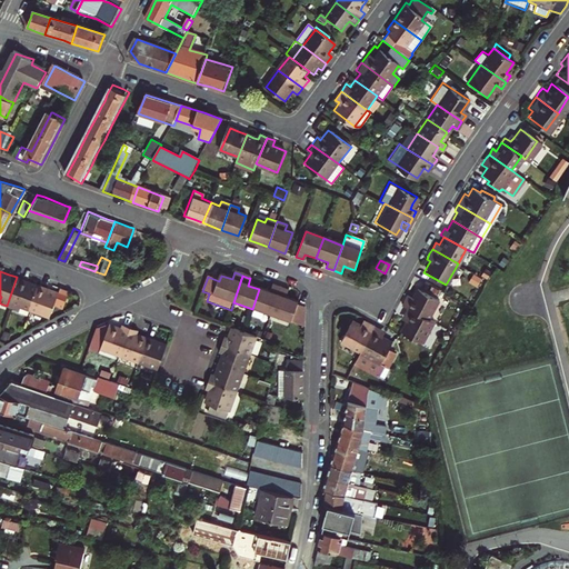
[(15,309),(17,302),(27,306),(35,283),(28,281),(17,277),(7,306),(15,309)]
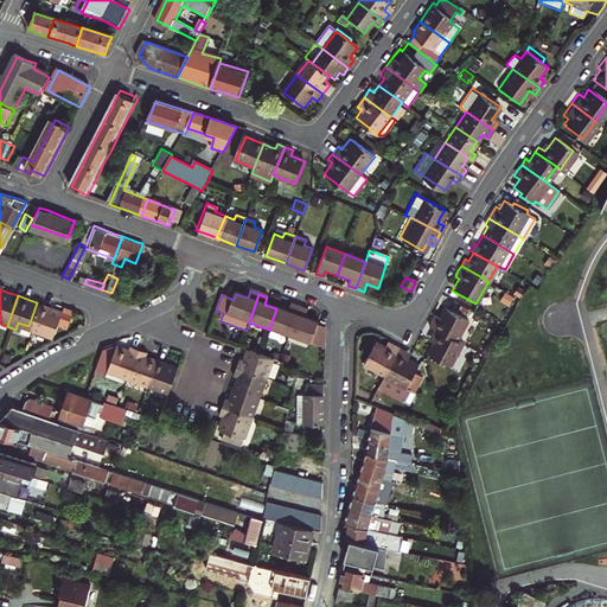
[(59,304),(58,310),(50,307),(37,302),(29,326),(49,333),(53,320),(63,324),(69,307),(59,304)]
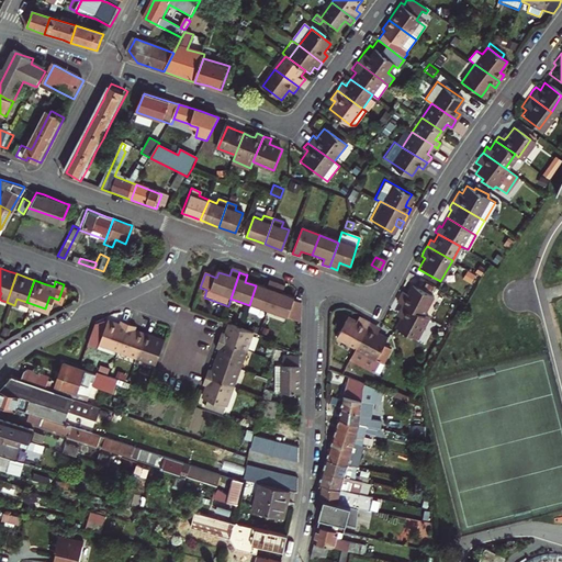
[(268,282),(266,290),(256,285),(249,305),(268,313),(278,287),(271,283),(268,282)]
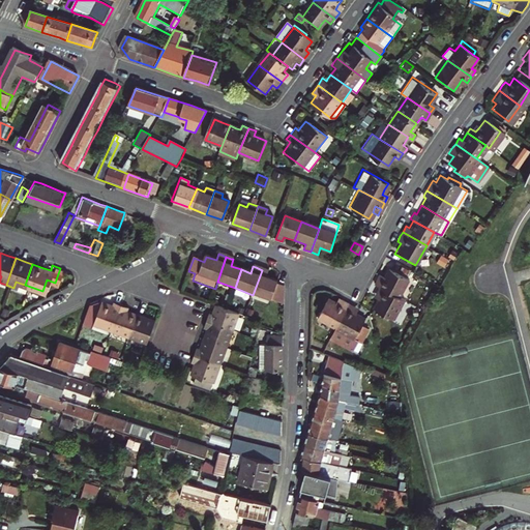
[(378,278),(375,283),(379,286),(400,297),(410,280),(390,268),(386,275),(383,282),(378,278)]
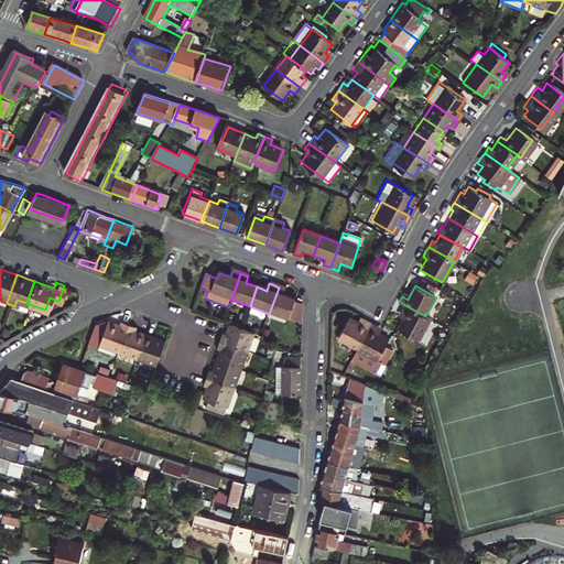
[(284,290),(279,288),(269,314),(301,326),(302,306),(294,303),(295,301),(286,297),(289,291),(284,290)]
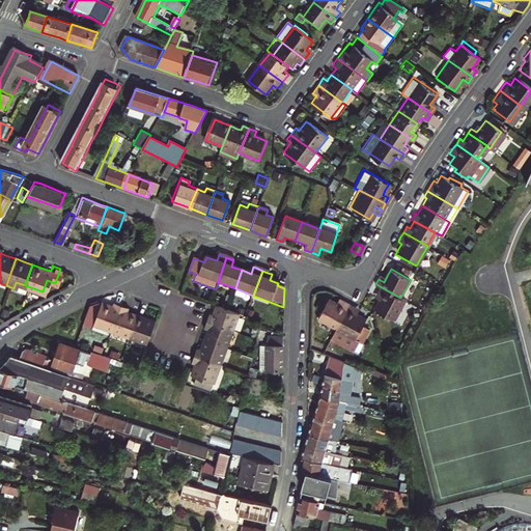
[(387,276),(382,273),(380,276),(379,279),(384,282),(387,276)]
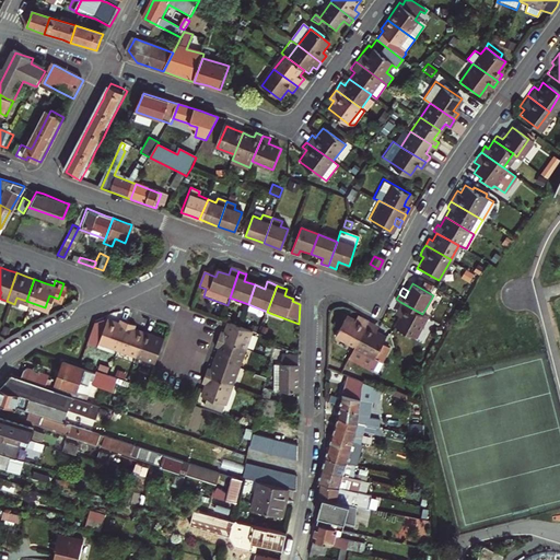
[(428,316),(422,314),(400,302),(397,307),(403,311),(398,317),(394,325),(416,338),(428,316)]
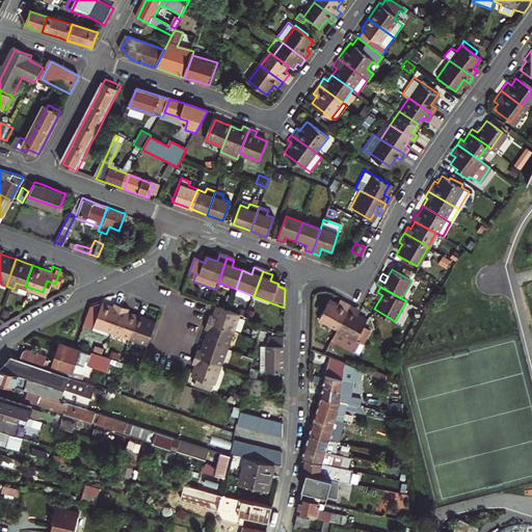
[(378,301),(382,295),(377,292),(375,295),(374,298),(378,301)]
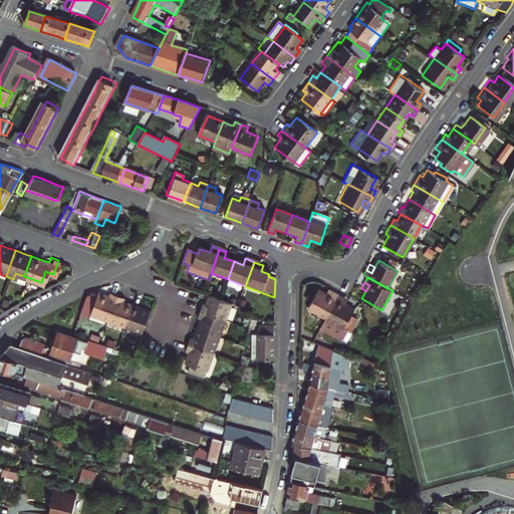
[(328,295),(330,290),(325,287),(322,292),(328,295)]
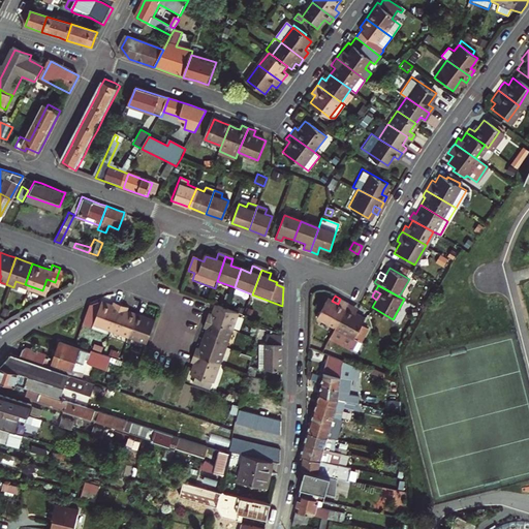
[(321,321),(333,328),(346,302),(343,300),(340,299),(338,304),(332,301),(325,298),(318,311),(324,315),(321,321)]
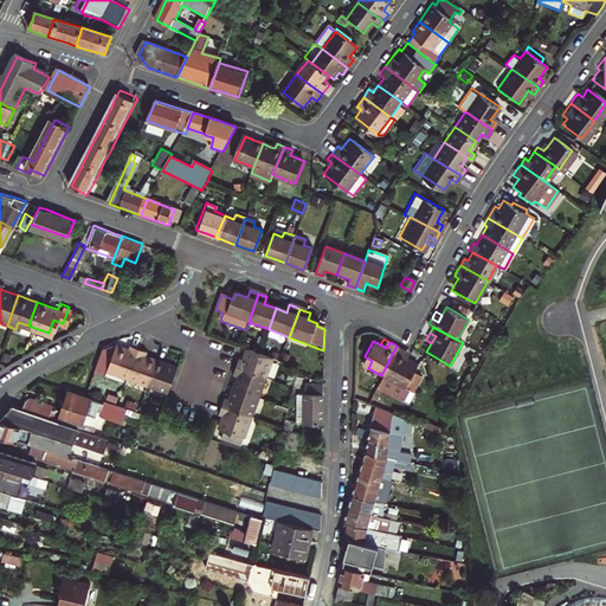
[(109,371),(130,379),(141,349),(137,348),(131,346),(129,354),(116,349),(109,371)]
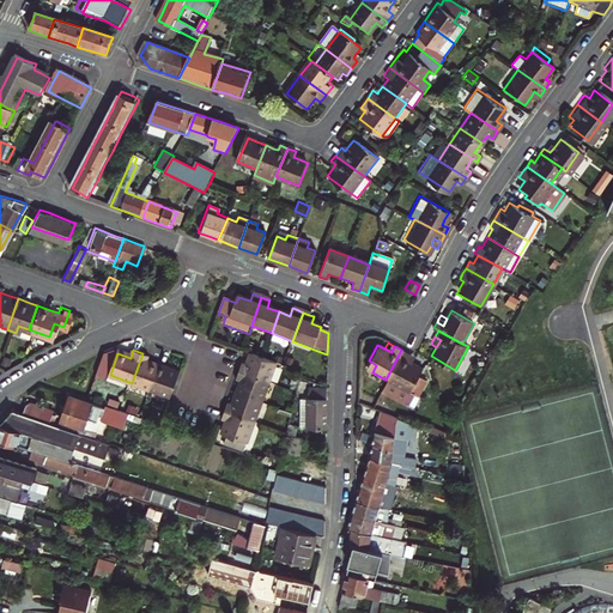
[(408,407),(428,372),(410,363),(406,360),(408,354),(406,352),(401,350),(386,380),(378,390),(408,407)]
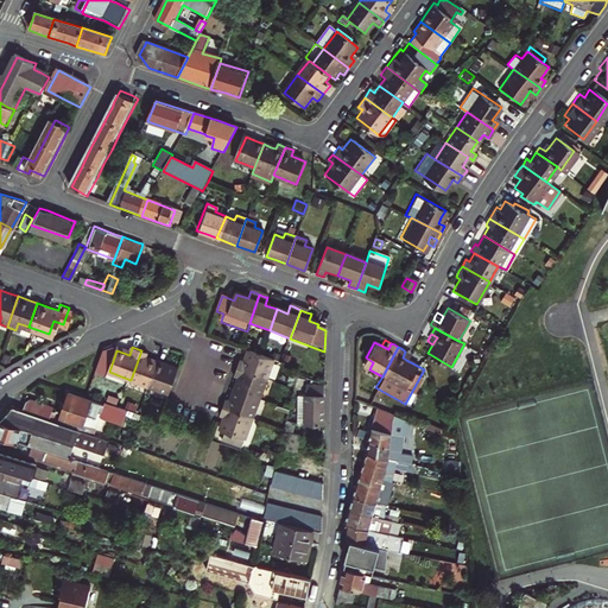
[(146,352),(141,350),(131,380),(150,387),(157,365),(147,361),(150,353),(146,352)]
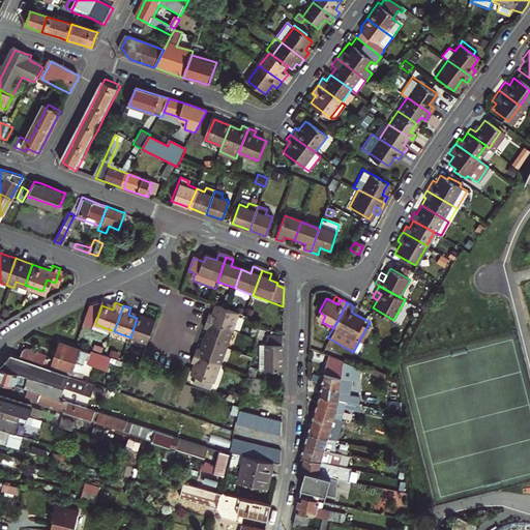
[(217,313),(210,311),(209,314),(207,321),(233,329),(238,314),(221,306),(217,313)]
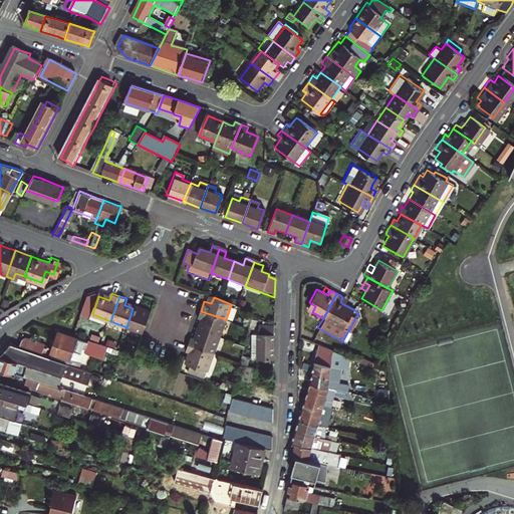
[(141,310),(133,308),(126,327),(144,333),(151,314),(141,310)]
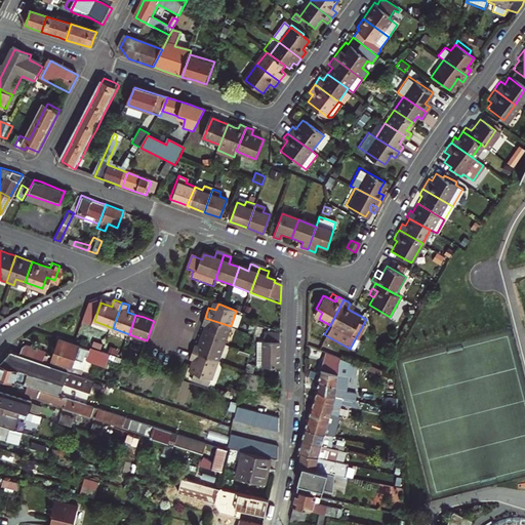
[(208,332),(206,337),(225,344),(231,326),(205,318),(202,326),(209,329),(208,332)]
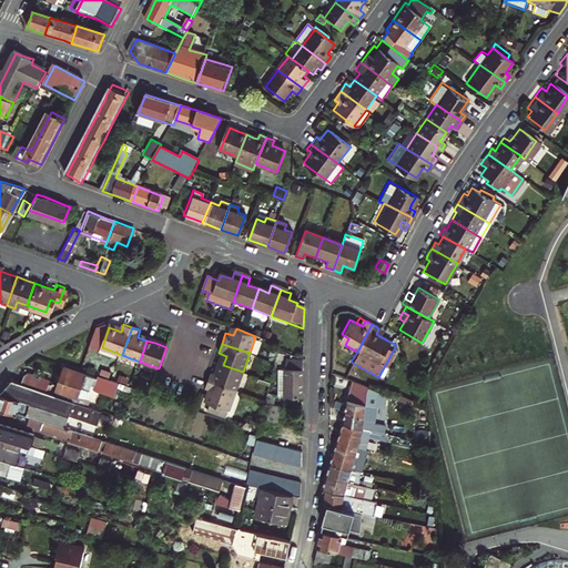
[(304,376),(305,359),(303,359),(286,361),(286,393),(304,393),(304,376)]
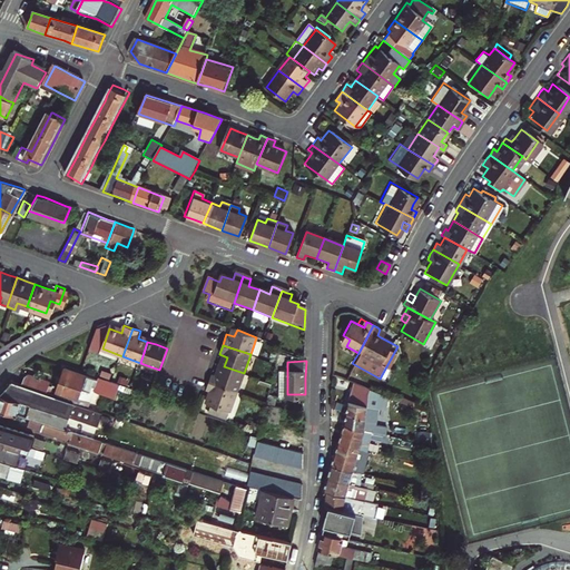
[(220,377),(212,375),(209,383),(237,393),(244,373),(224,366),(222,374),(220,377)]
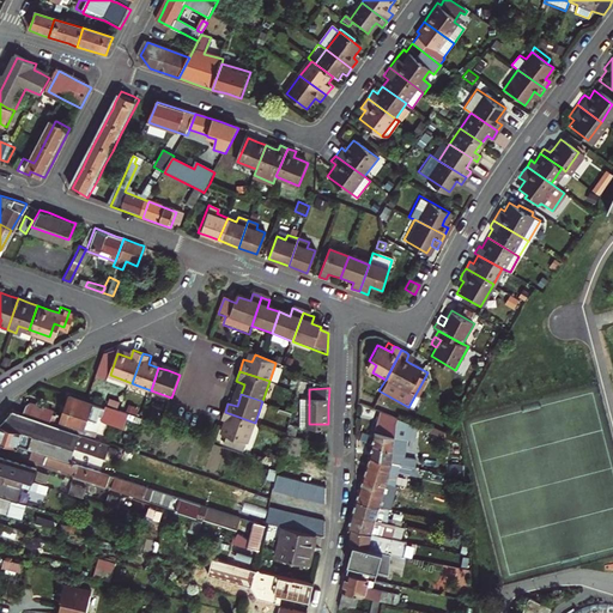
[(107,414),(72,402),(68,411),(62,429),(97,441),(99,434),(87,430),(90,420),(99,423),(102,417),(105,418),(107,414)]
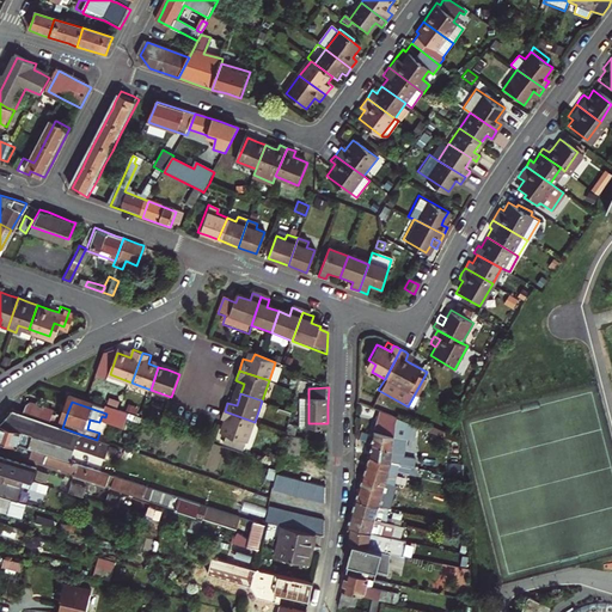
[(34,405),(29,408),(28,410),(25,416),(53,424),(56,414),(34,405)]
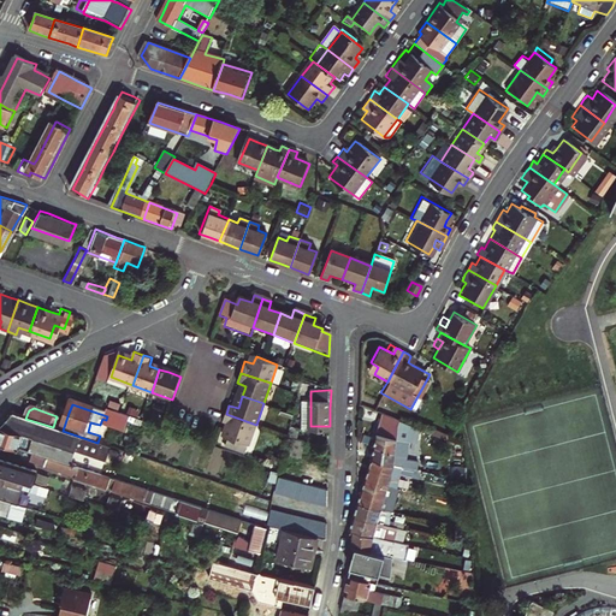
[(377,432),(374,445),(377,446),(397,451),(400,420),(381,413),(380,416),(377,432)]
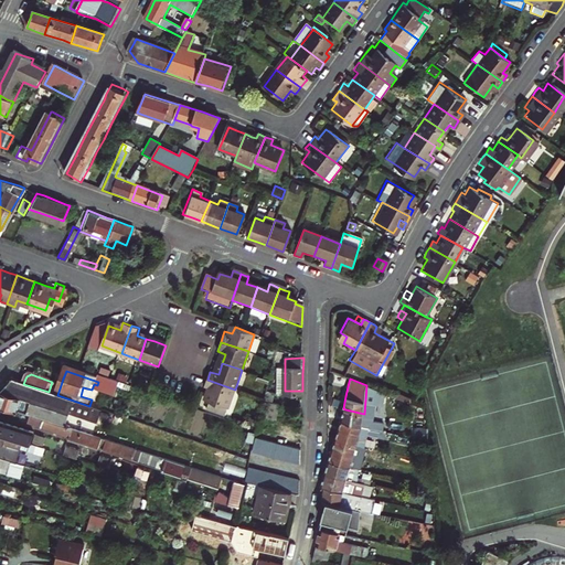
[(235,390),(208,380),(205,385),(203,390),(212,393),(209,402),(228,408),(235,390)]
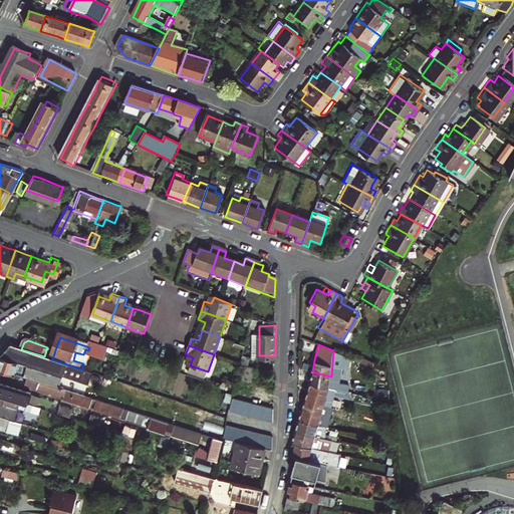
[(0,362),(0,369),(2,371),(29,379),(61,390),(68,370),(81,374),(83,369),(81,369),(52,359),(44,356),(21,349),(12,346),(5,353),(2,357),(0,362)]
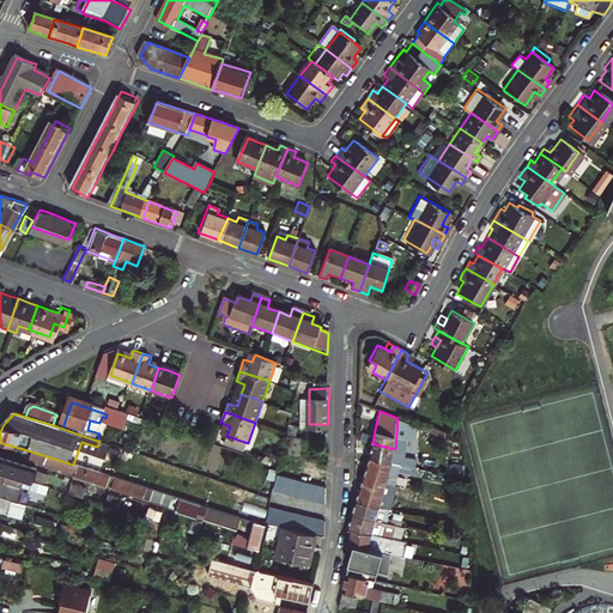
[(87,430),(99,434),(105,418),(102,417),(99,423),(90,420),(87,430)]
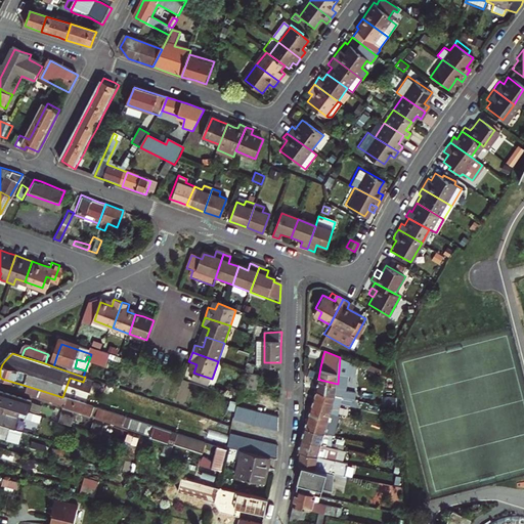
[(338,384),(337,395),(353,398),(355,392),(345,390),(348,375),(355,376),(356,364),(340,357),(338,384)]
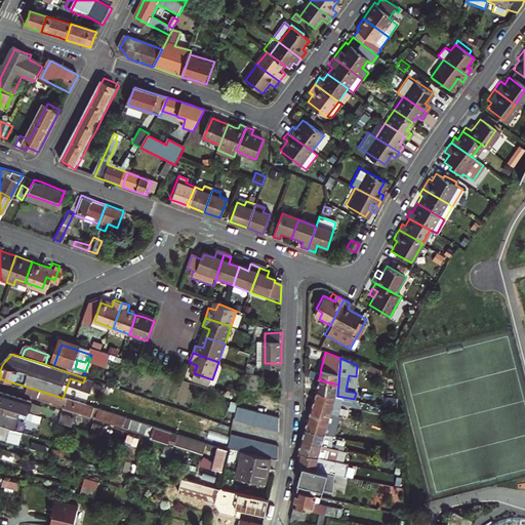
[(253,373),(256,364),(249,362),(247,371),(253,373)]
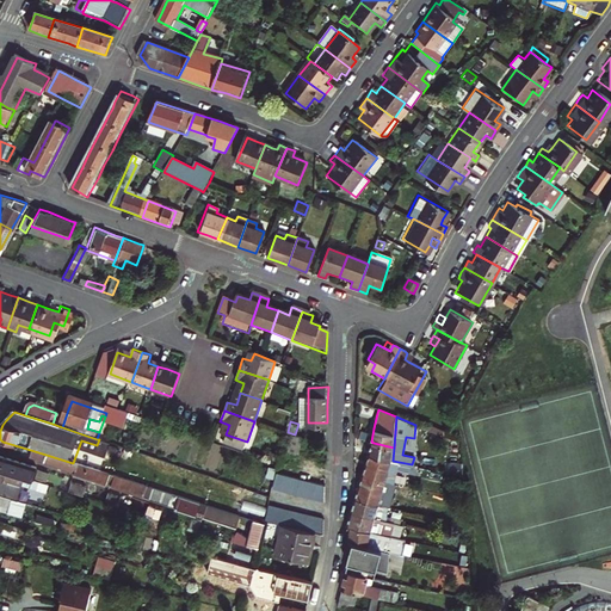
[(446,433),(430,426),(429,430),(445,437),(446,433)]
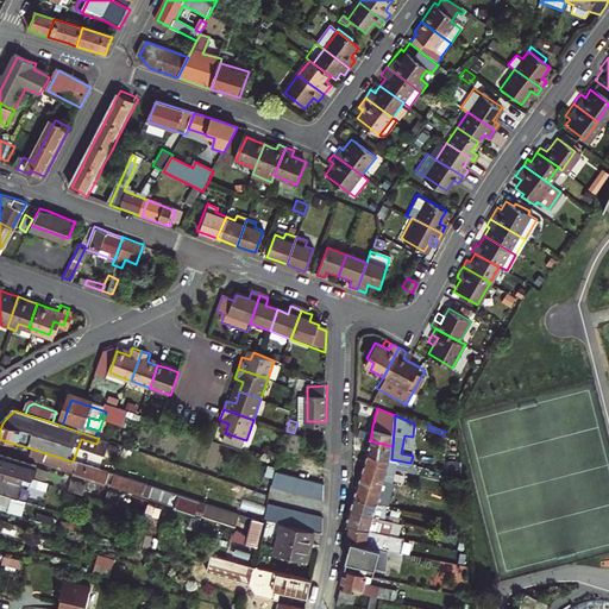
[(287,431),(282,451),(297,456),(302,435),(294,433),(287,431)]
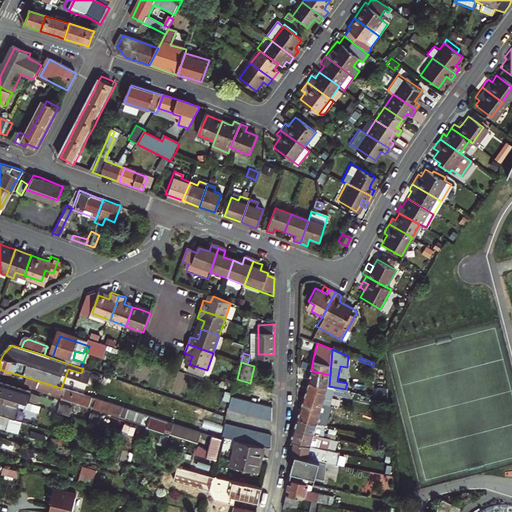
[(313,371),(311,370),(309,375),(308,380),(327,386),(329,386),(330,375),(313,371)]
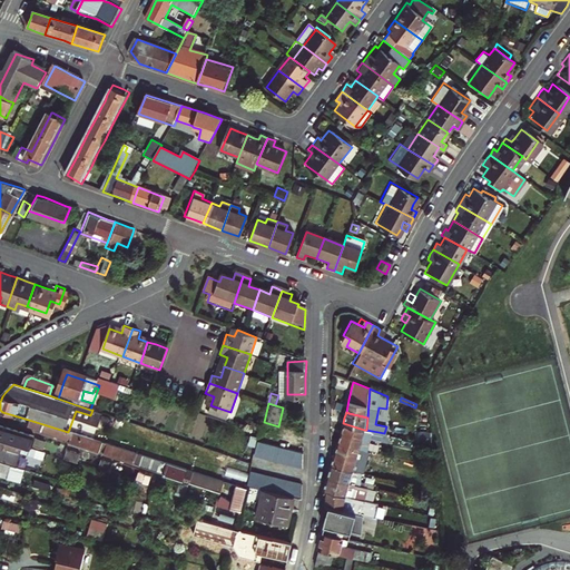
[(68,432),(32,421),(29,430),(52,438),(71,443),(75,434),(68,432)]
